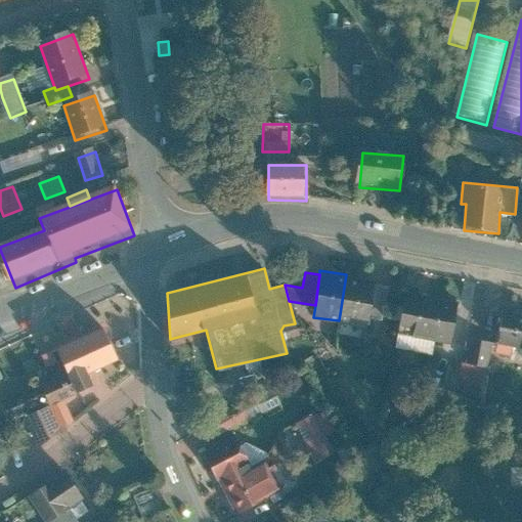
[(372,277),(346,274),(339,320),(365,324),(366,316),(372,283),(372,277)]
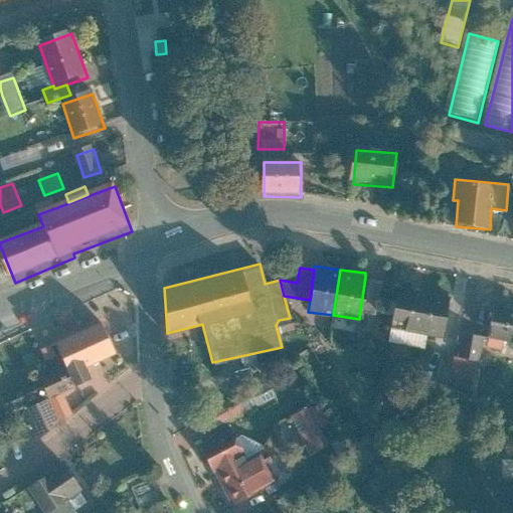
[(380,280),(365,278),(360,311),(375,313),(380,280)]
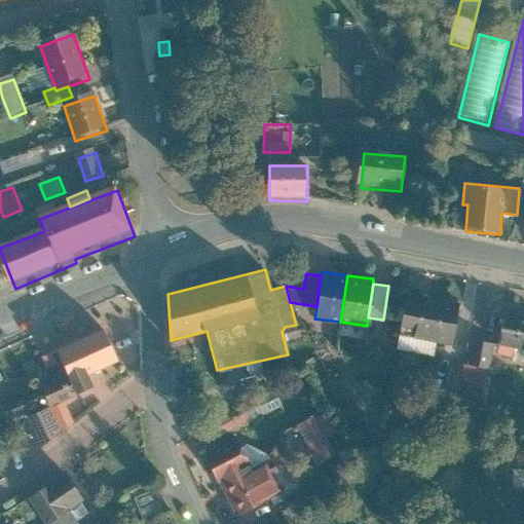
[(459,301),(405,291),(398,333),(452,343),(459,301)]
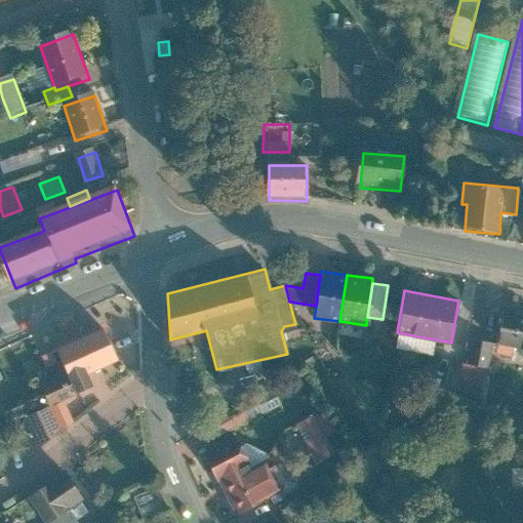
[(522,313),(504,310),(495,352),(513,355),(514,345),(522,347),(522,313)]
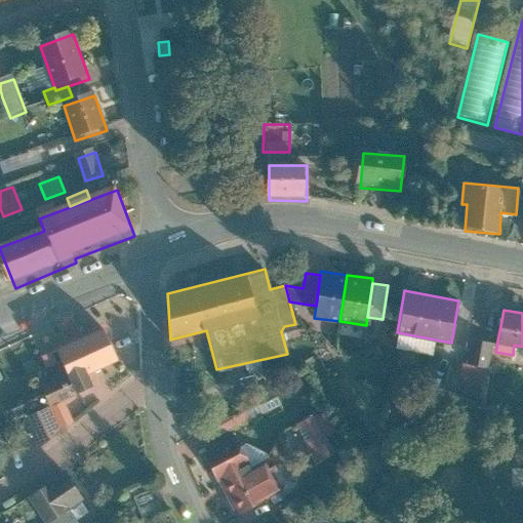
[(105,327),(59,349),(70,369),(81,391),(95,385),(90,374),(120,360),(105,327)]
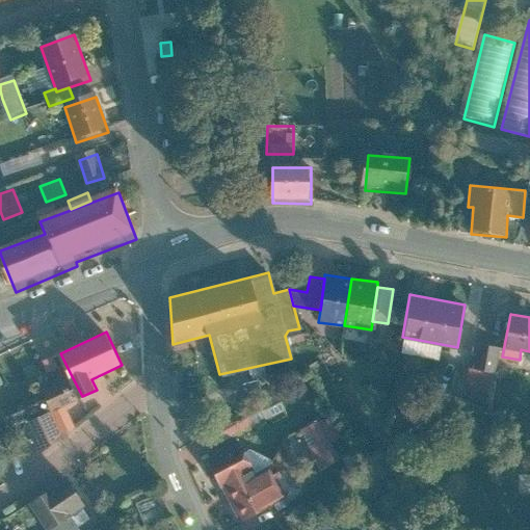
[(495,371),(499,347),(478,343),(474,367),(495,371)]
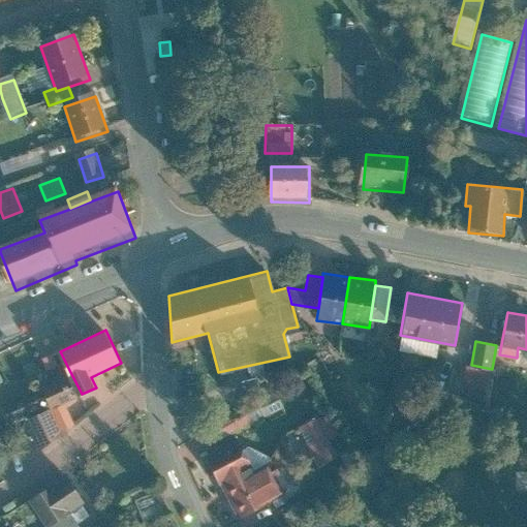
[(210,344),(196,348),(203,369),(216,365),(210,344)]
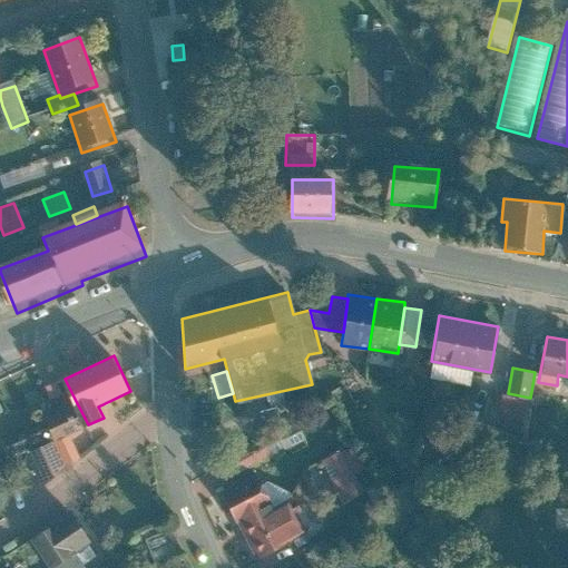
[(88,424),(76,401),(46,415),(58,440),(70,433),(88,424)]
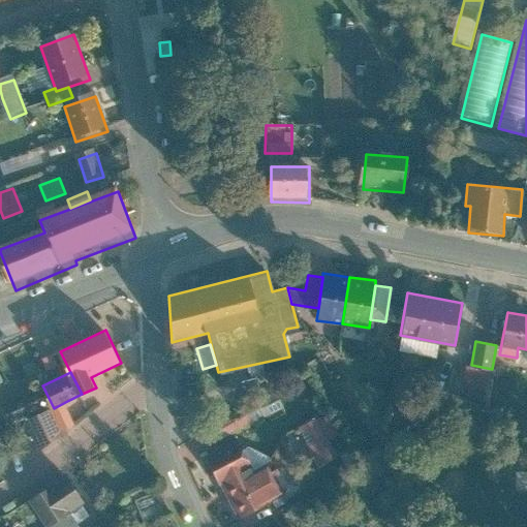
[(312,390),(300,386),(298,396),(310,399),(312,390)]
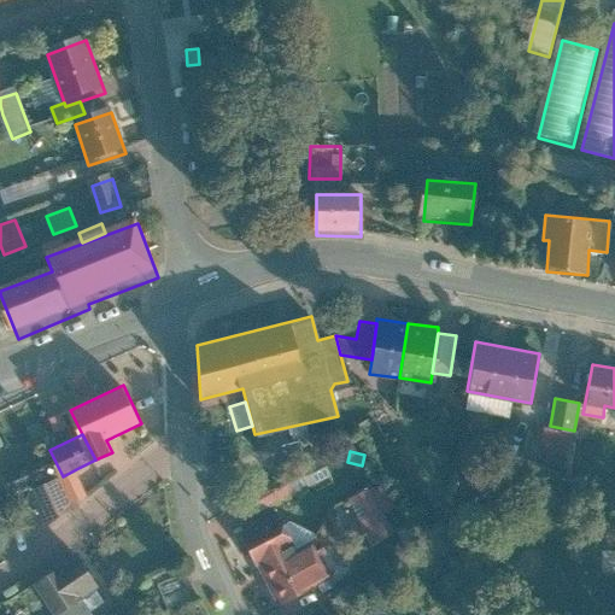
[(305,472),(311,488),(333,479),(326,463),(305,472)]
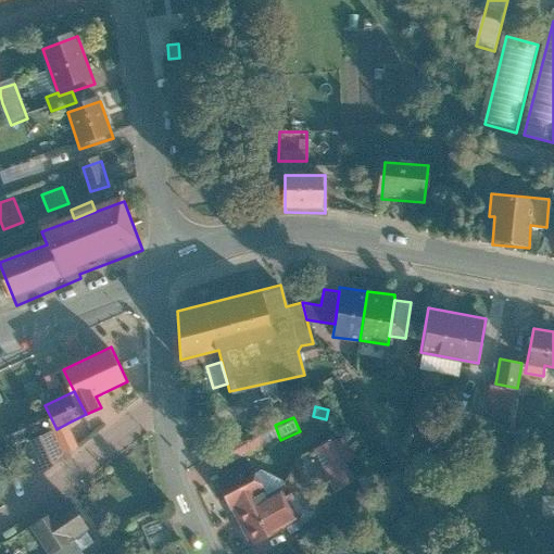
[(68,423),(57,429),(66,453),(79,447),(68,423)]
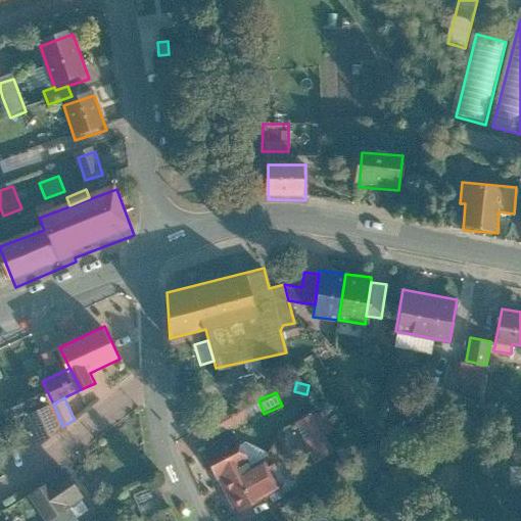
[(247,400),(204,425),(210,436),(253,412),(247,400)]
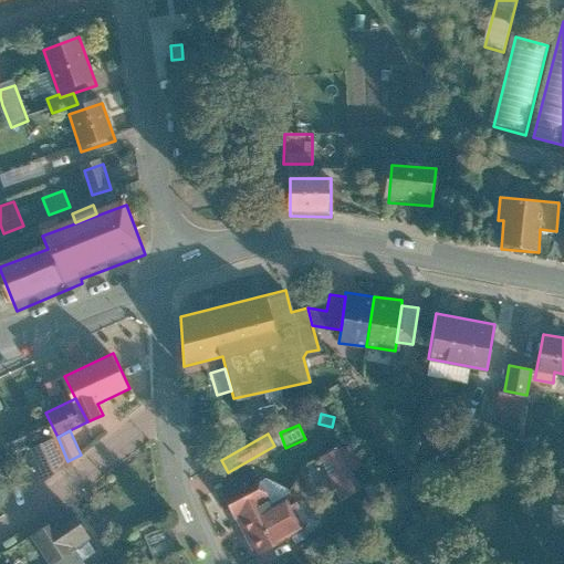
[(68,461),(58,437),(29,449),(43,481),(68,461)]
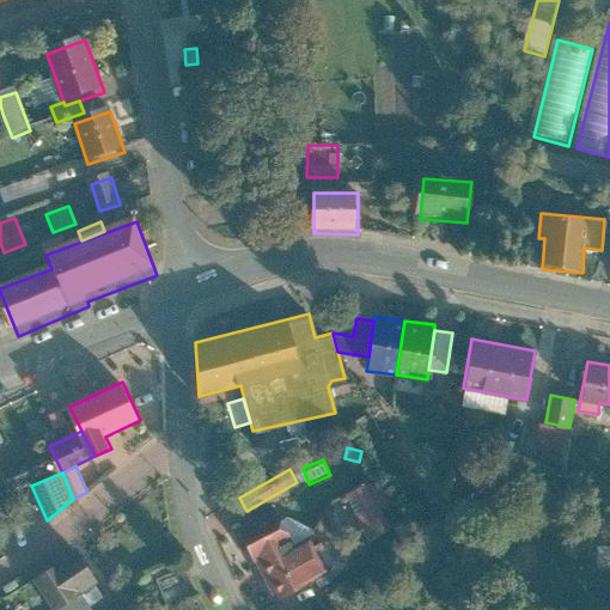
[(329,485),(310,494),(319,511),(339,500),(329,485)]
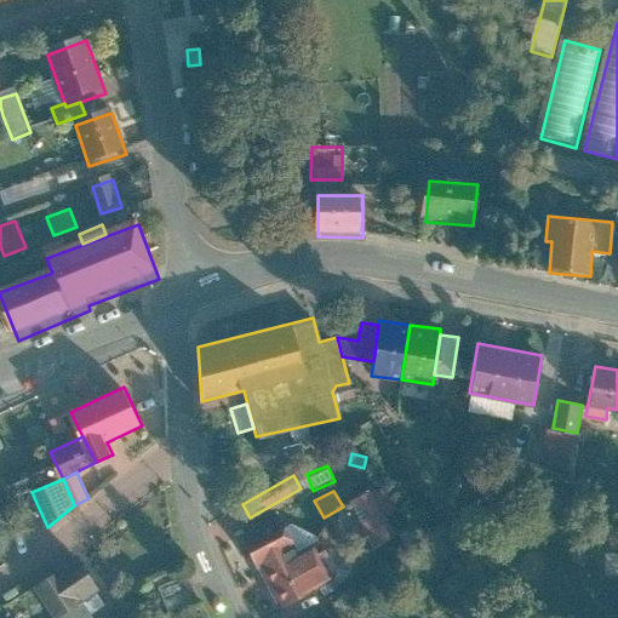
[(394,536),(381,513),(361,525),(376,547),(394,536)]
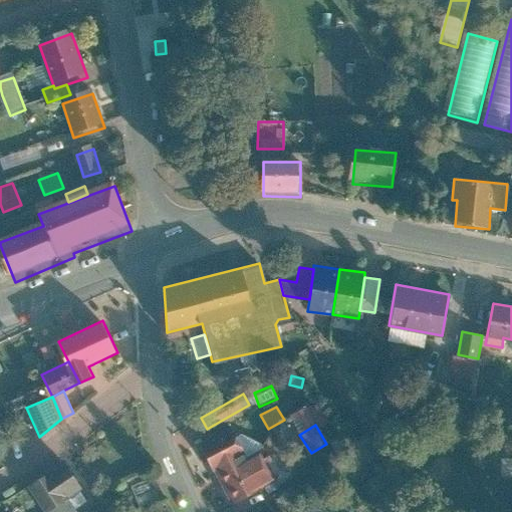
[(230,426),(197,444),(230,503),(273,479),(258,451),(247,457),(230,426)]
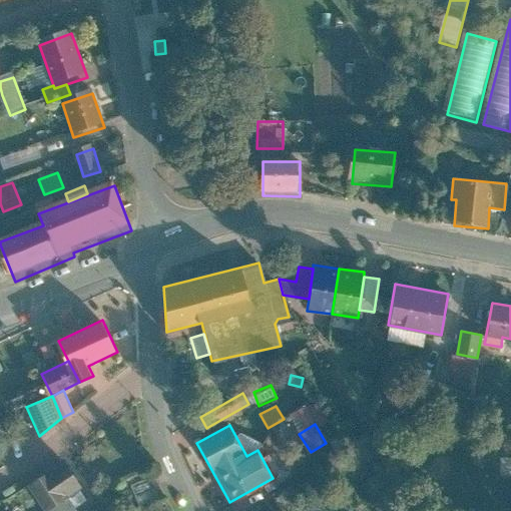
[(65,461),(30,484),(46,510),(49,510),(69,497),(83,488),(65,461)]
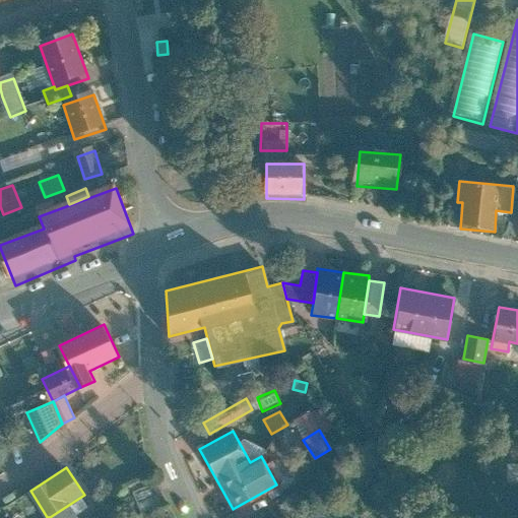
[(156,482),(135,492),(139,502),(160,493),(156,482)]
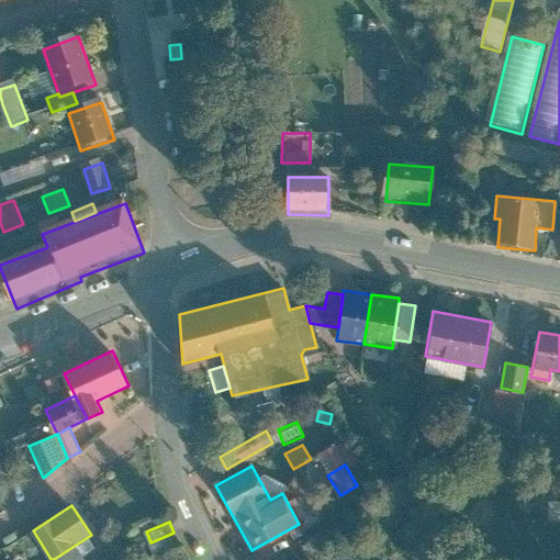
[(174,533),(150,542),(155,552),(178,542),(174,533)]
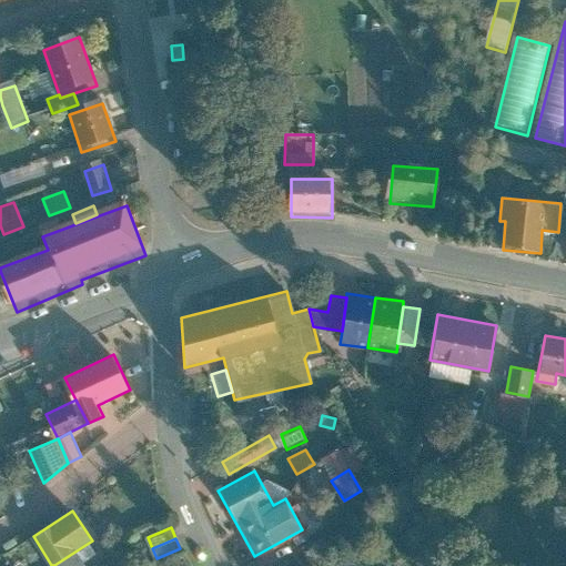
[(77,551),(54,565),(87,565),(77,551)]
